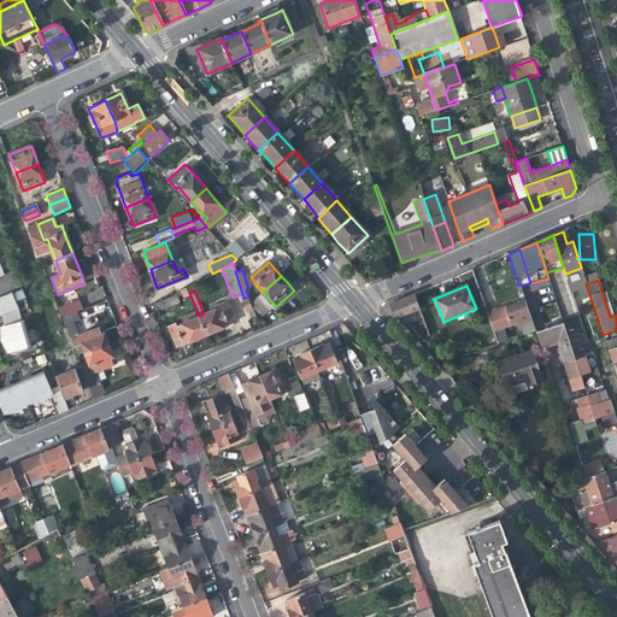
[(176,292),(165,298),(158,300),(163,310),(180,303),(177,295),(176,292)]
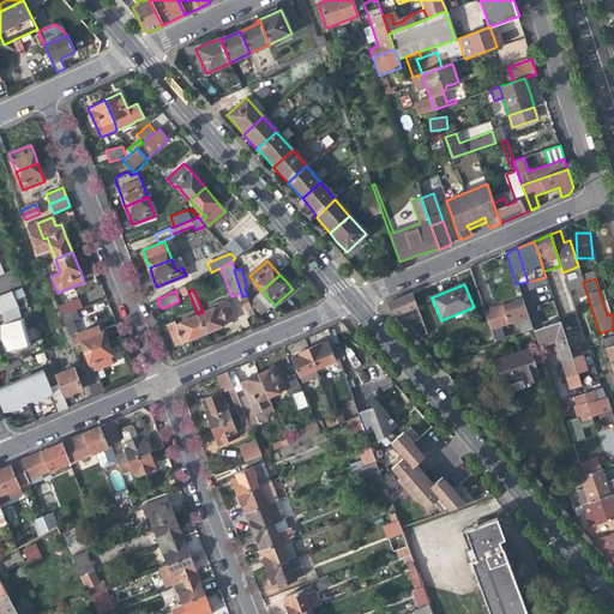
[(0,313),(2,313),(18,306),(12,292),(0,295),(0,313)]
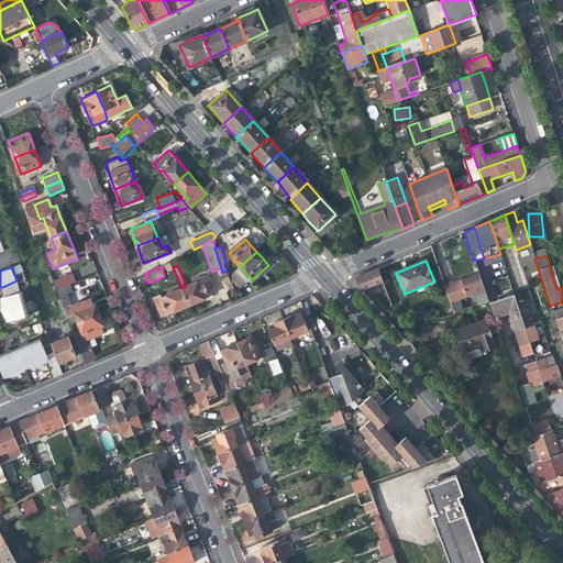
[(383,282),(378,268),(355,278),(359,285),(363,290),(372,286),(383,282)]
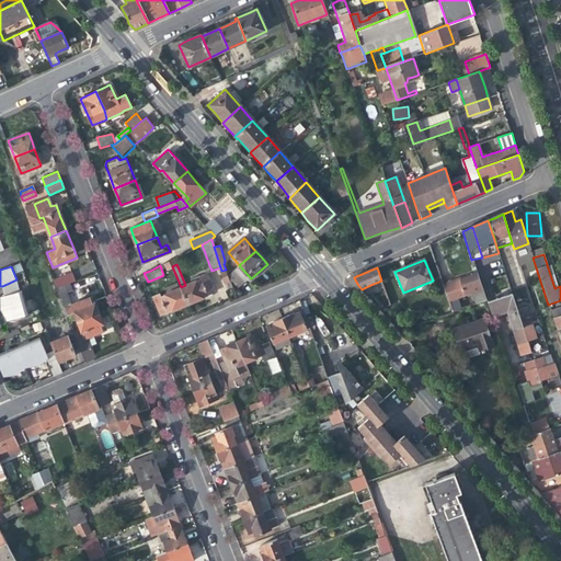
[(235,270),(228,276),(239,288),(245,282),(235,270)]
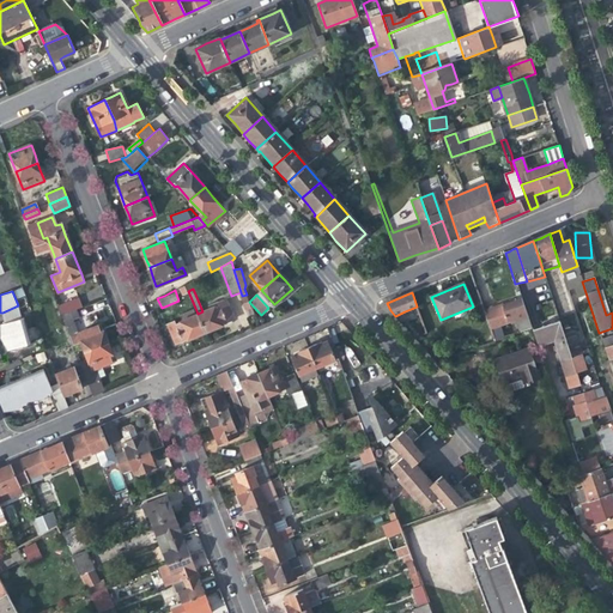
[(58,305),(61,315),(76,309),(82,307),(77,297),(58,305)]
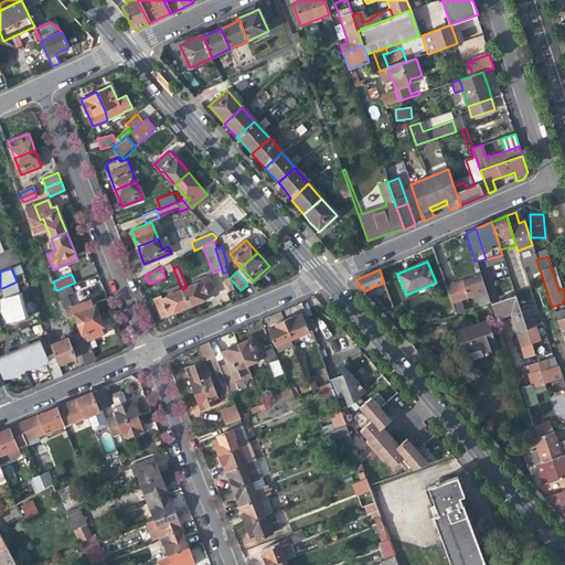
[(200,281),(187,287),(182,289),(189,306),(205,298),(215,295),(206,275),(200,278),(201,280),(200,280),(200,281)]
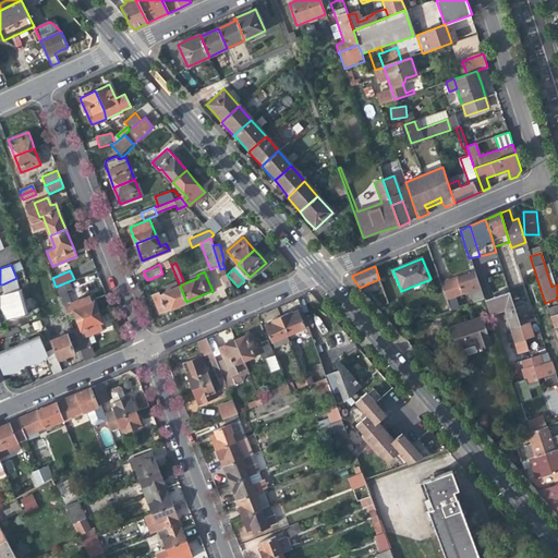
[(440,284),(446,300),(470,292),(474,303),(484,300),(474,273),(453,280),(440,284)]
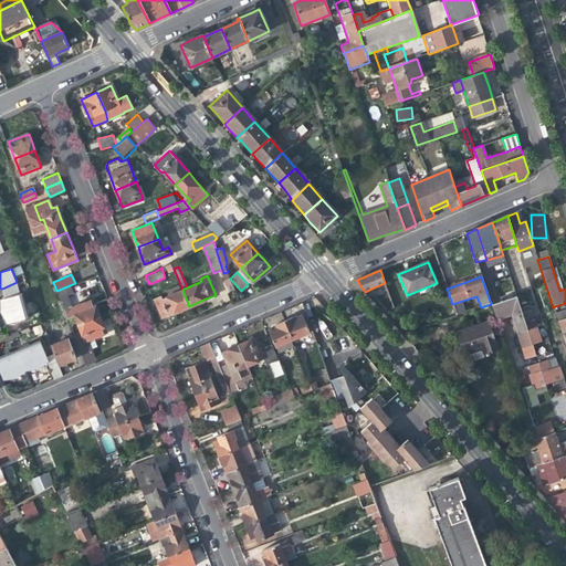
[(17,282),(2,289),(4,299),(1,300),(1,307),(4,312),(3,316),(7,323),(29,317),(22,294),(17,282)]
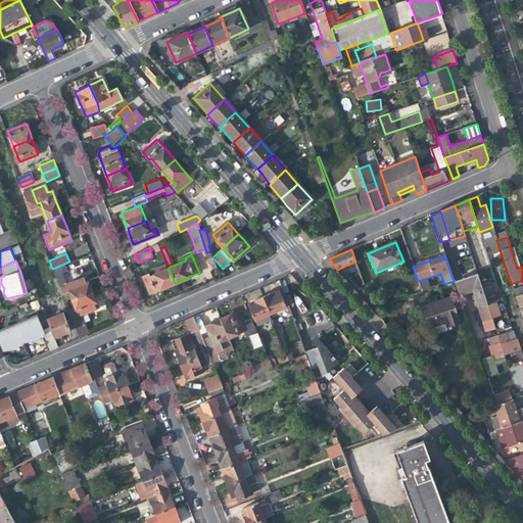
[(66,270),(64,264),(52,269),(58,283),(59,286),(66,283),(61,272),(66,270)]
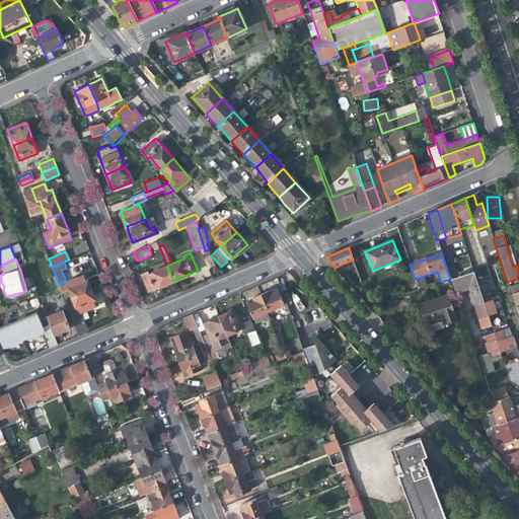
[(160,286),(173,281),(167,266),(166,266),(163,262),(152,267),(153,272),(149,273),(148,271),(141,274),(148,291),(160,286)]
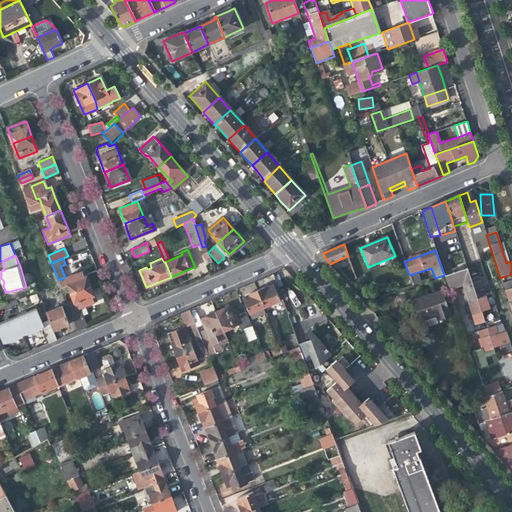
[(467,270),(444,277),(449,289),(463,284),(464,288),(468,301),(477,299),(467,270)]
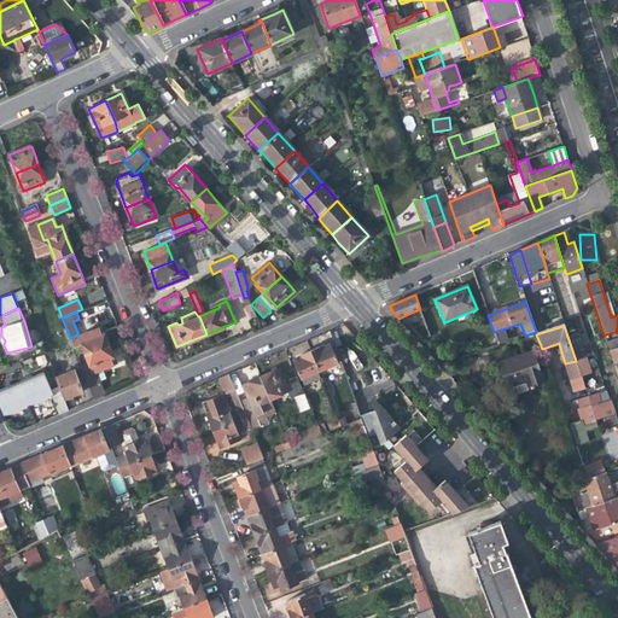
[(79,336),(85,354),(108,345),(104,334),(100,327),(79,336)]
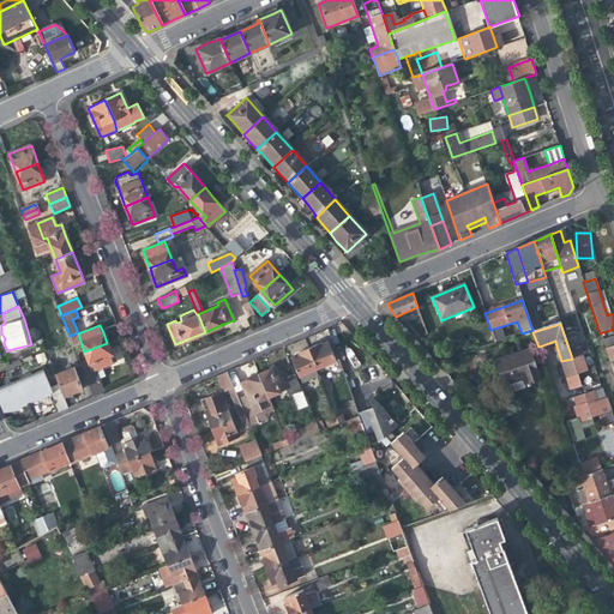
[(492,332),(495,342),(505,338),(501,329),(492,332)]
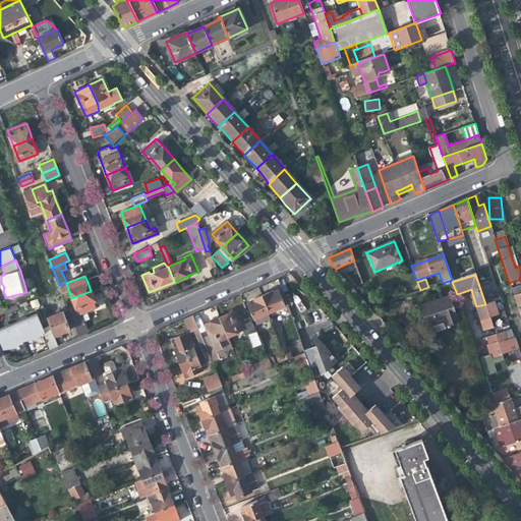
[(520,286),(511,289),(512,291),(513,296),(520,293),(520,286)]
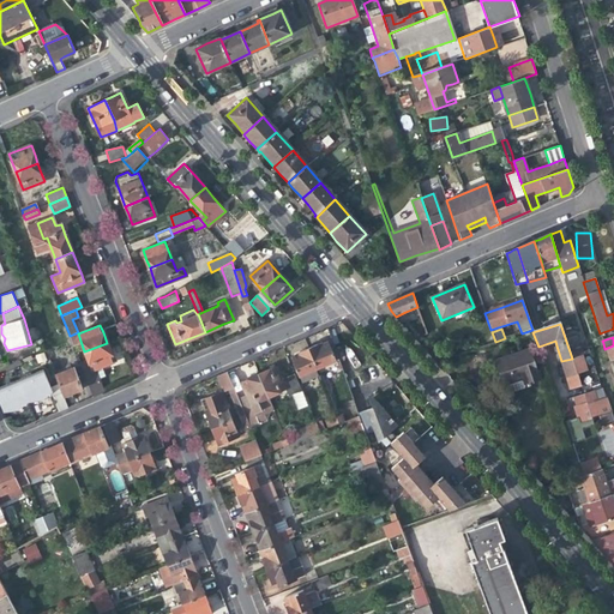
[(309,349),(308,350),(317,368),(336,360),(327,342),(318,345),(315,344),(311,347),(309,349)]
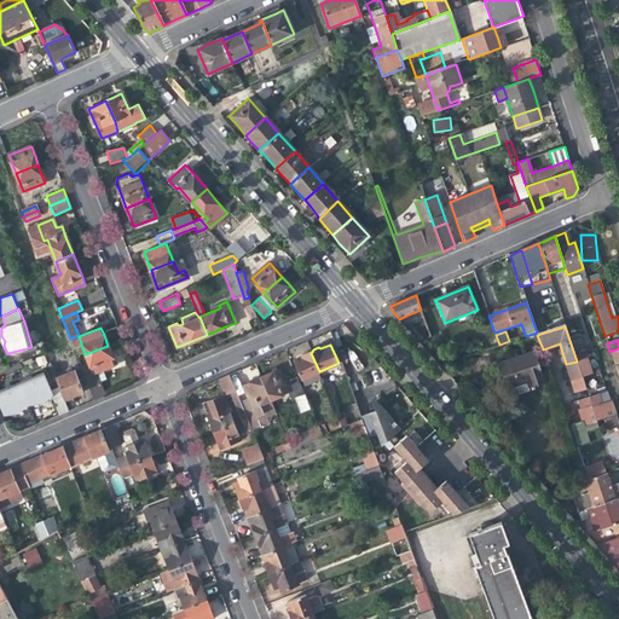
[(92,399),(103,395),(98,383),(109,379),(105,368),(115,364),(113,357),(108,346),(85,354),(88,363),(80,365),(92,399)]
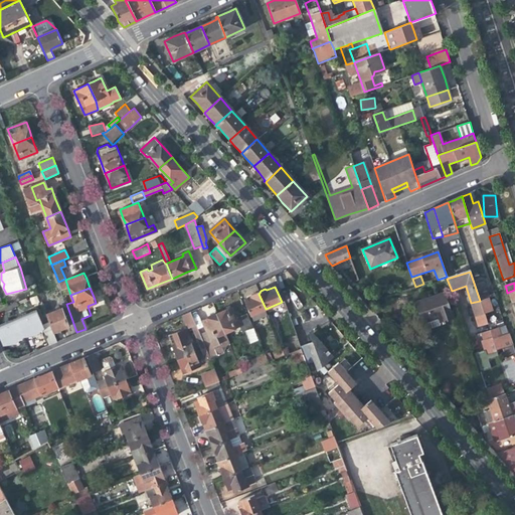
[(500,305),(510,302),(507,293),(506,288),(497,291),(500,305)]
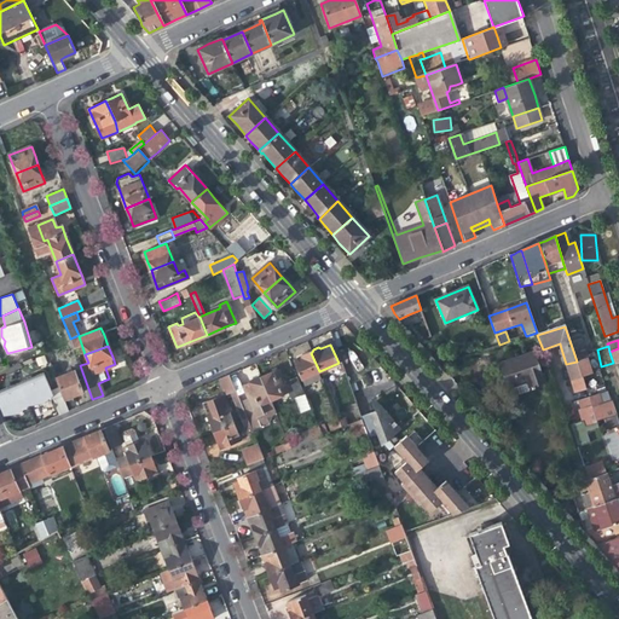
[(584,347),(579,348),(573,351),(577,362),(588,358),(584,347)]
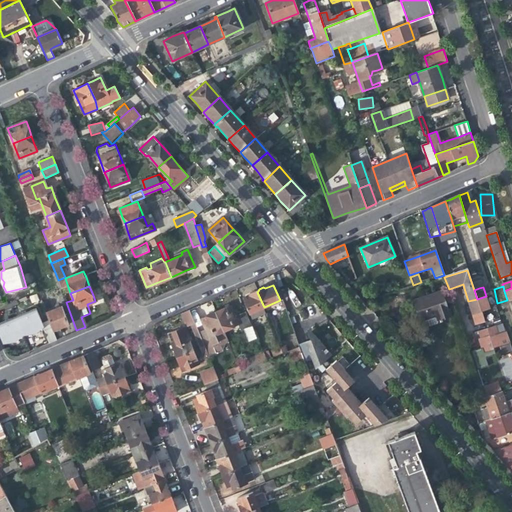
[(262,308),(264,307),(257,292),(254,291),(251,292),(250,295),(242,298),(251,319),(265,313),(262,308)]
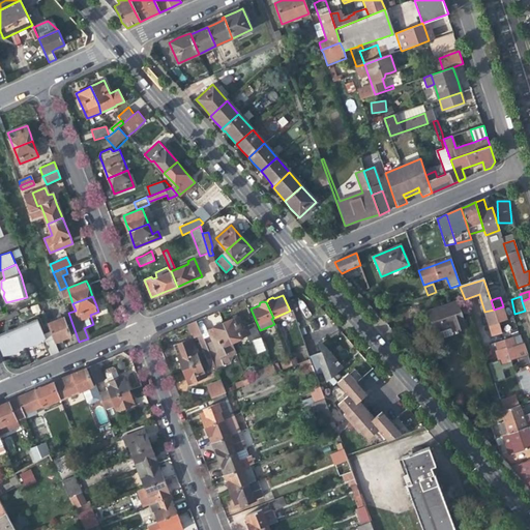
[(434,331),(451,326),(454,334),(457,333),(457,331),(466,328),(458,303),(428,314),(431,322),(434,331)]
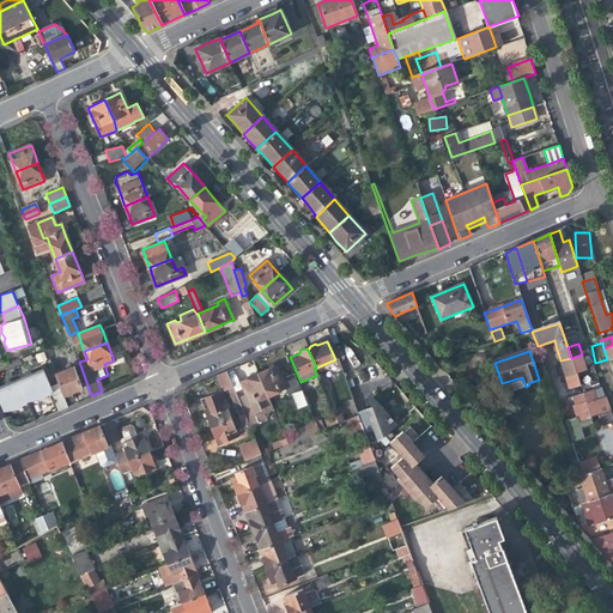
[(582,354),(560,360),(564,372),(569,389),(580,386),(576,372),(587,370),(582,354)]
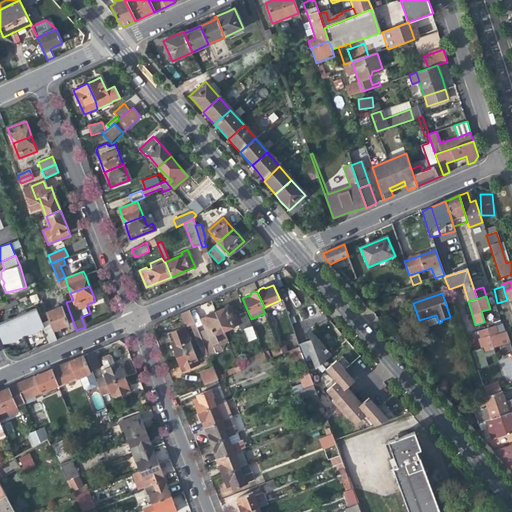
[(52,327),(53,330),(68,324),(62,305),(46,311),(52,327)]
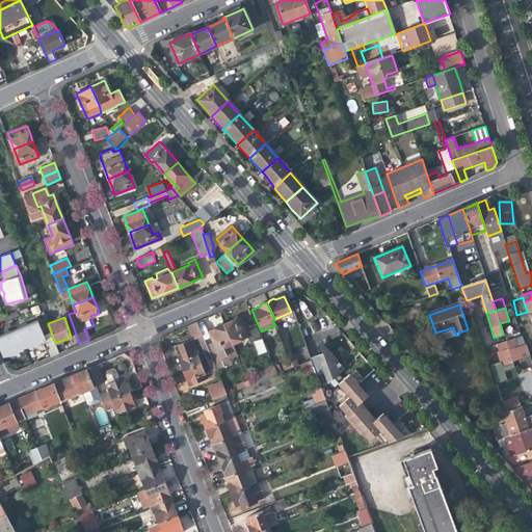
[(232,343),(247,337),(243,328),(239,318),(233,321),(224,324),(232,343)]
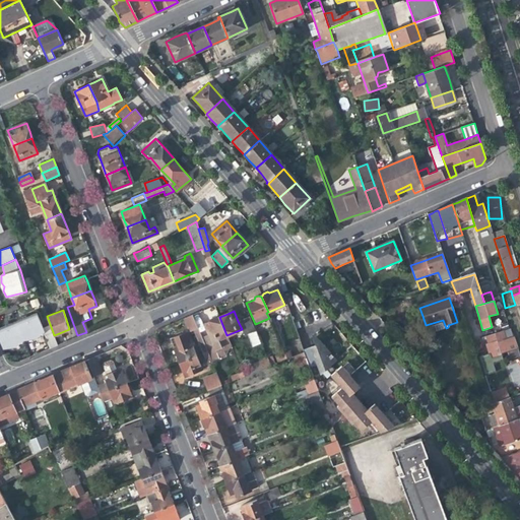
[(45,332),(37,313),(26,317),(6,325),(0,327),(0,342),(3,349),(9,348),(14,344),(18,345),(23,341),(31,340),(35,336),(39,336),(45,332)]
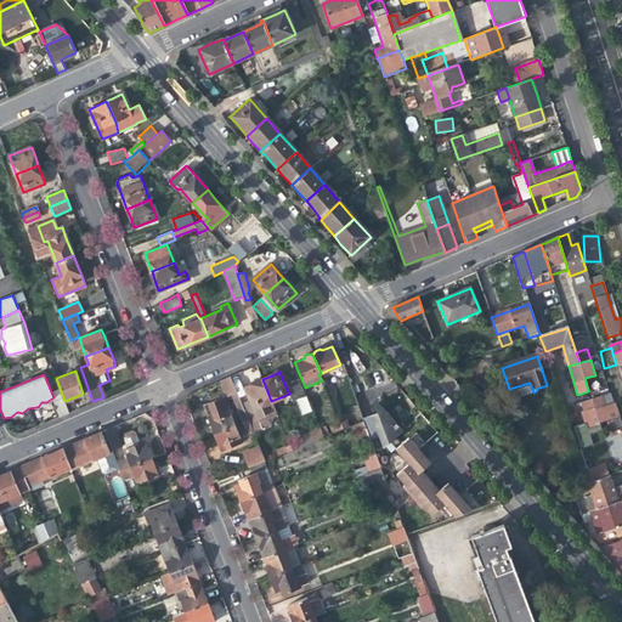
[(236,391),(230,377),(220,380),(226,395),(231,393),(236,391)]
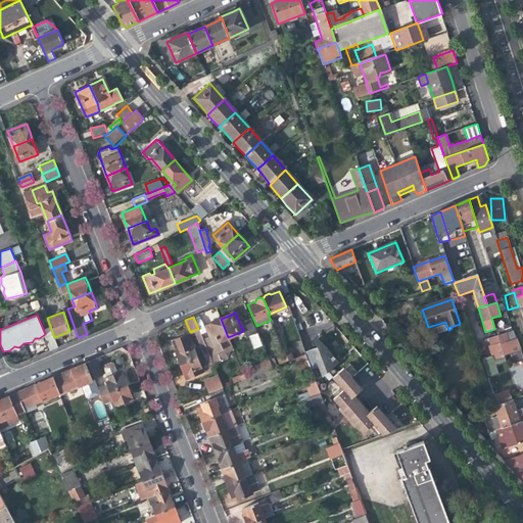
[(250,318),(239,323),(243,331),(245,337),(248,336),(253,348),(262,344),(250,318)]
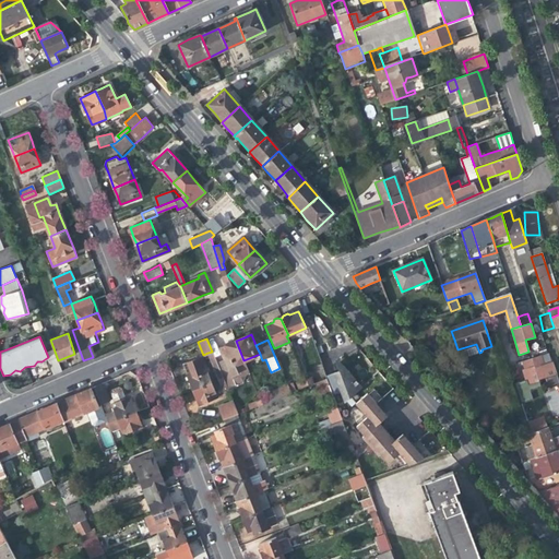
[(228,368),(244,360),(236,341),(228,345),(219,348),(224,360),(227,368),(228,368)]
